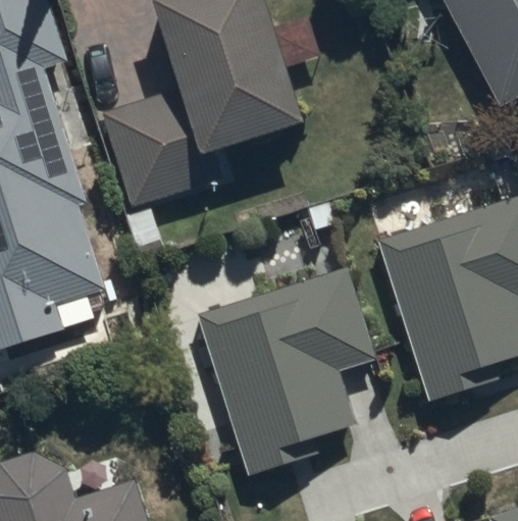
[(0,346),(114,311),(39,66),(64,59),(45,0),(0,0),(0,346)]
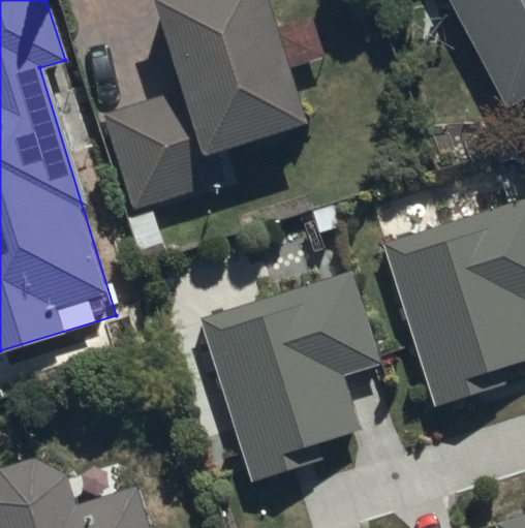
[(308,133),(264,0),(161,0),(156,2),(184,89),(95,118),(128,218),(227,186),(220,161),(308,133)]
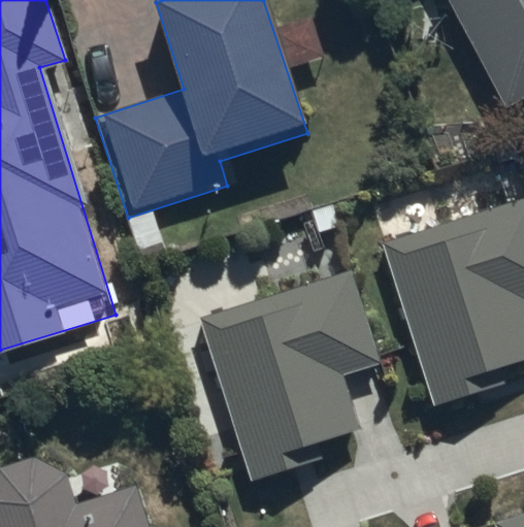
[(450,0),(503,107),(523,97),(523,0),(450,0)]
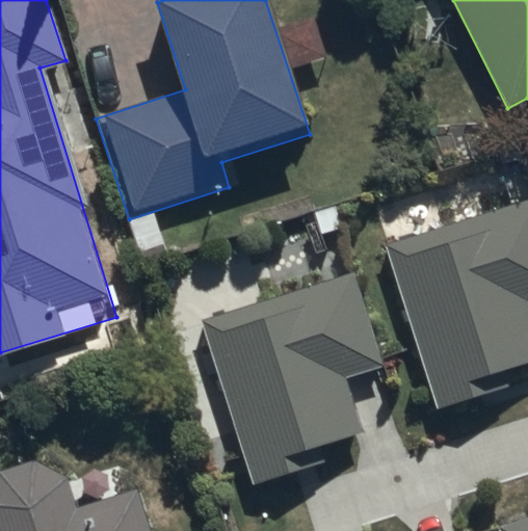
[(527,202),(385,248),(437,408),(527,379),(527,202)]
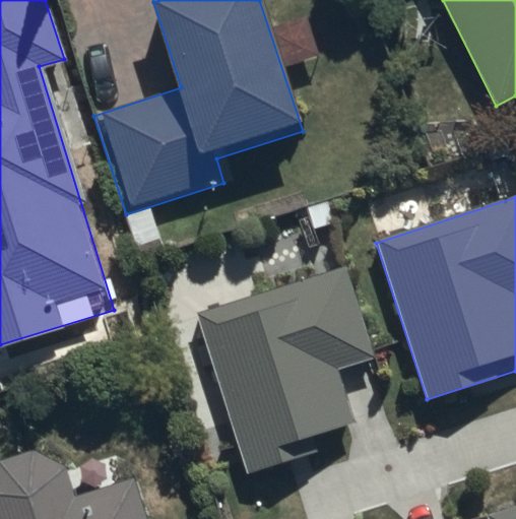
[(344,266),(196,314),(246,471),(358,436),(337,372),(374,360),(344,266)]
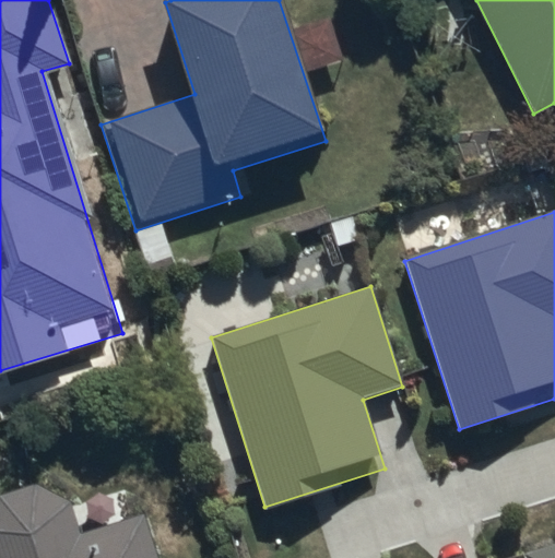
[(152,557),(139,521),(74,536),(66,500),(33,486),(0,498),(0,557),(152,557)]
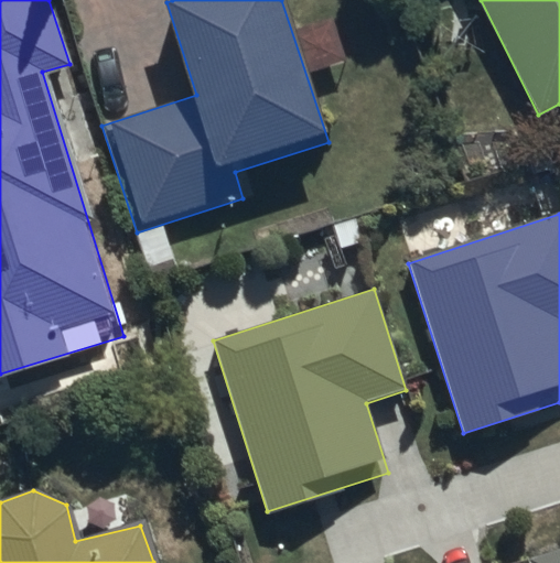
[(559,562),(559,550),(524,561),(524,562),(559,562)]
